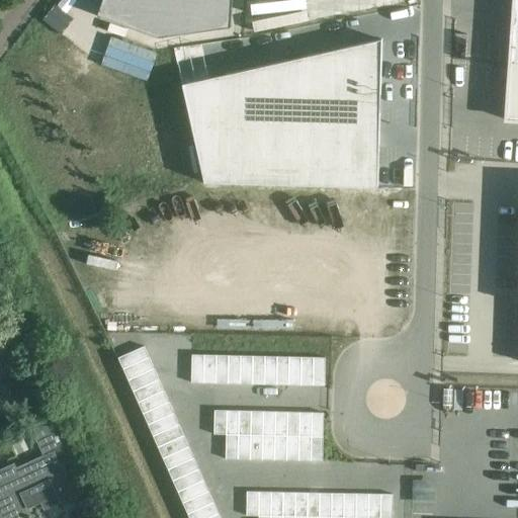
[(101,0),(96,16),(158,38),(231,28),(232,0),(101,0)]
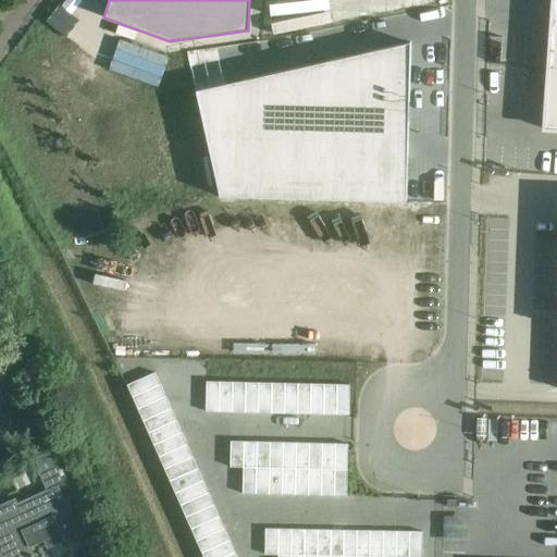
[(556,0),(552,0),(543,132),(556,132),(556,0)]
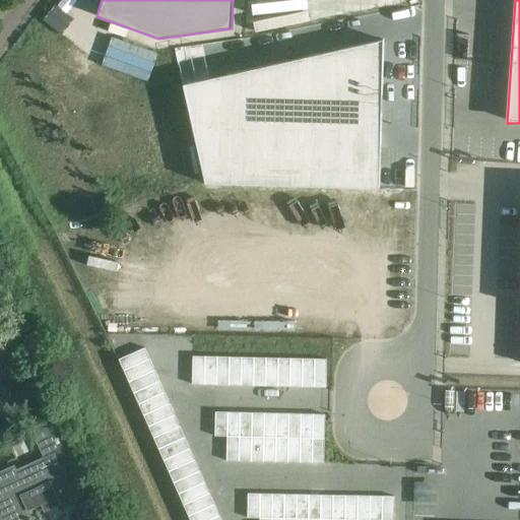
[(383,40),(182,85),(204,184),(379,189),(383,40)]
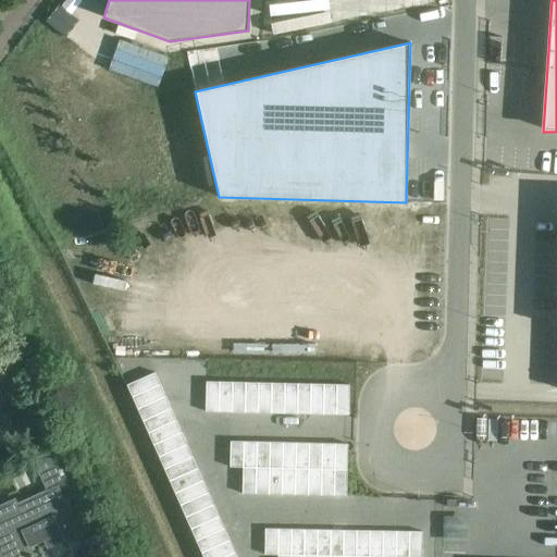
[(203,166),(132,177),(134,195),(206,183),(203,166)]
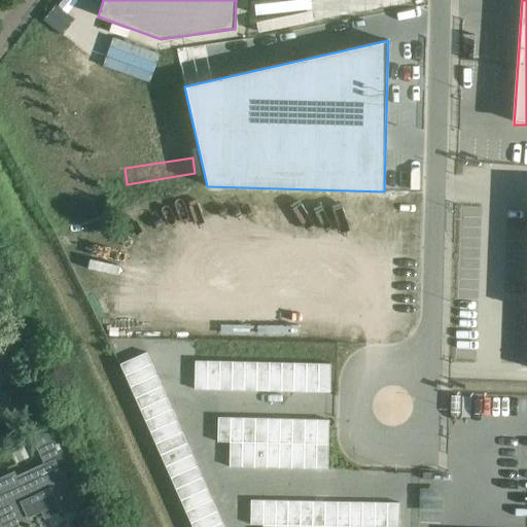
[(0,362),(8,359),(2,344),(0,344),(0,412),(11,408),(4,391),(0,393),(0,362)]
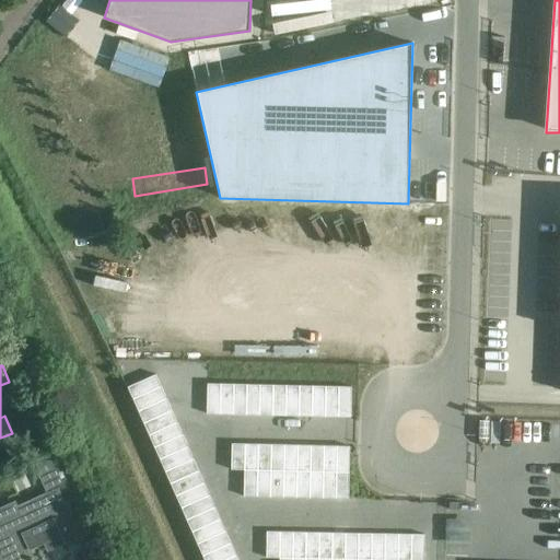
[(155,375),(127,387),(132,399),(161,387),(155,375)]
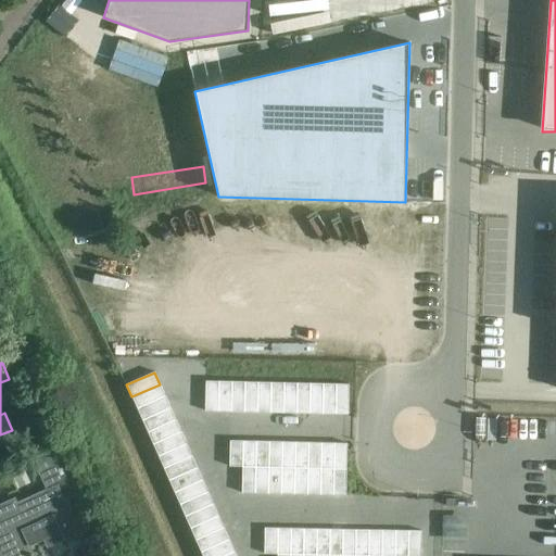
[(205,381),(205,412),(218,412),(218,381),(205,381)]
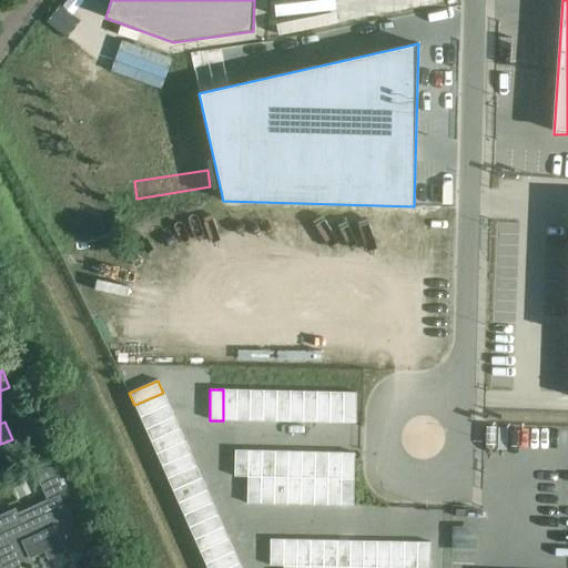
[(223,389),(223,421),(236,422),(236,391),(223,389)]
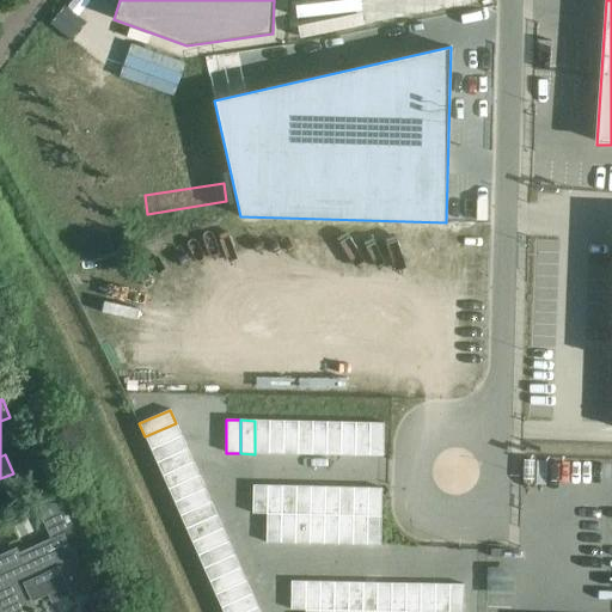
[(255,421),(255,454),(269,454),(269,421),(255,421)]
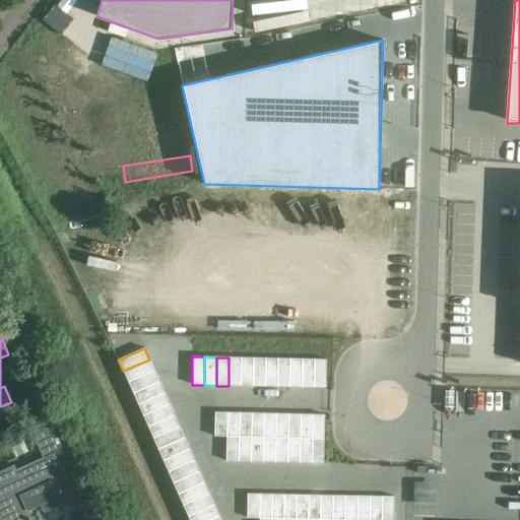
[(229,358),(229,386),(241,386),(241,358),(229,358)]
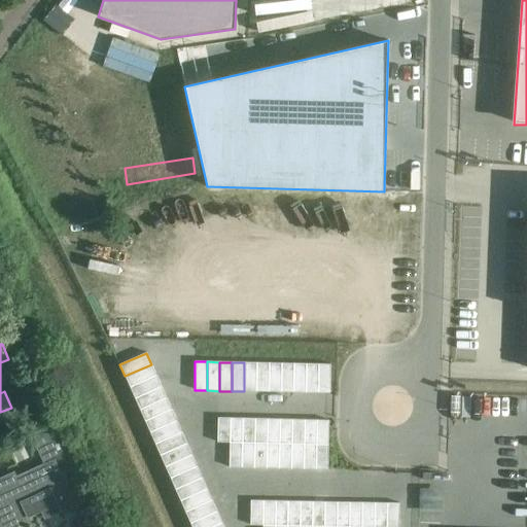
[(244,362),(244,391),(256,391),(256,362),(244,362)]
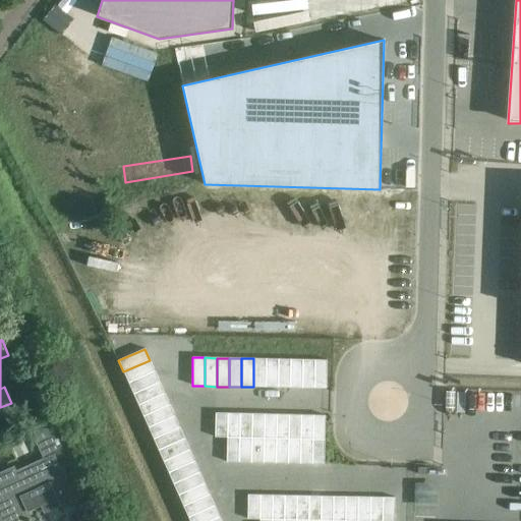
[(253,358),(253,387),(266,388),(266,359),(253,358)]
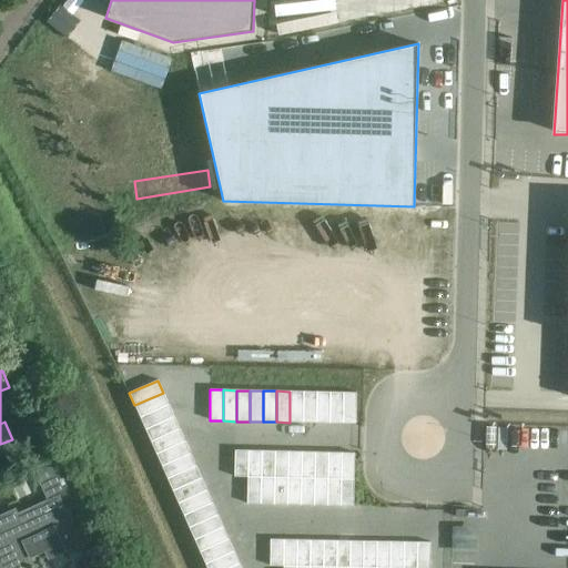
[(290,392),(290,423),(303,423),(303,392),(290,392)]
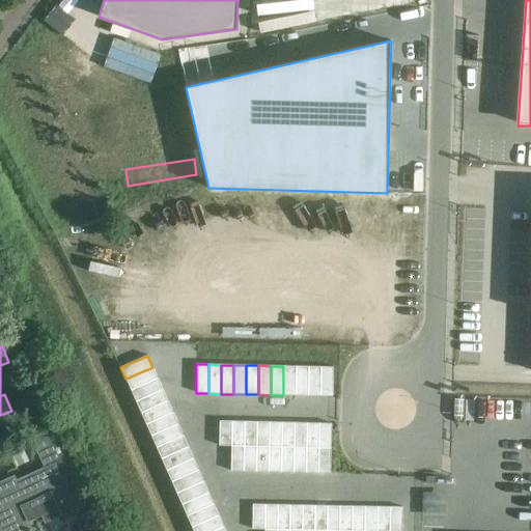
[(283,366),(283,395),(296,395),(296,366),(283,366)]
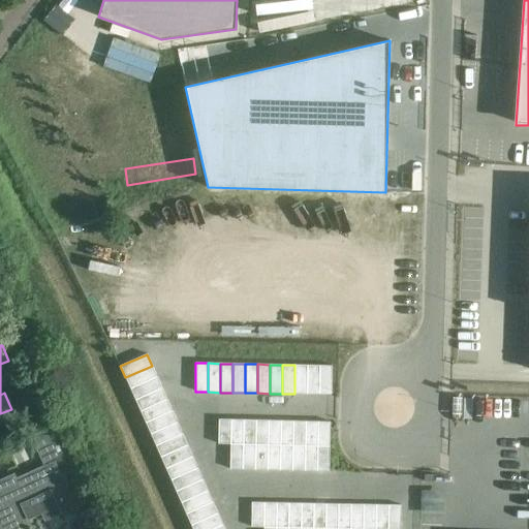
[(294,365),(294,394),(307,395),(307,365),(294,365)]
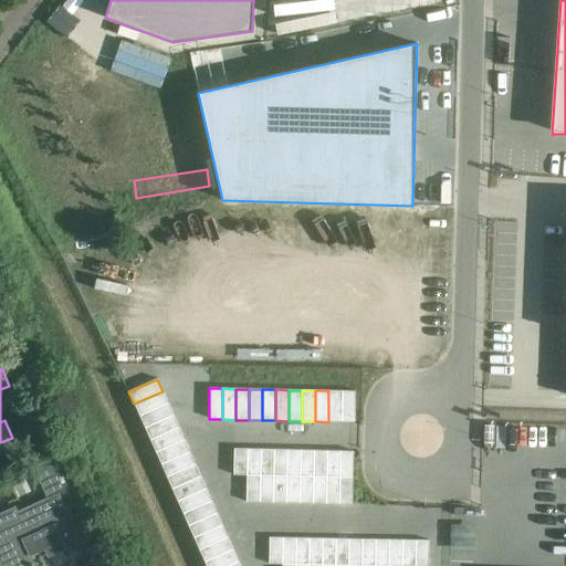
[(328,390),(328,422),(342,422),(342,391),(328,390)]
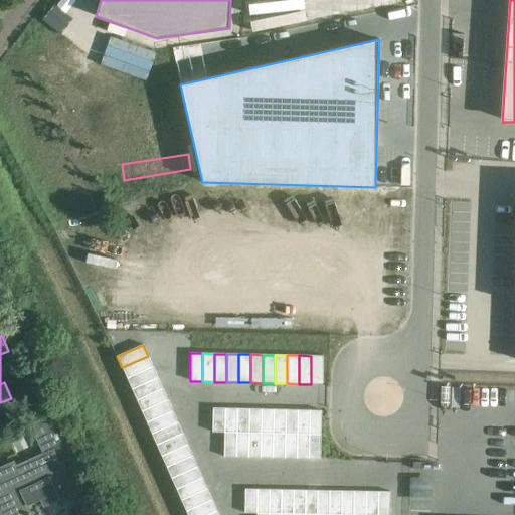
[(148,356),(122,367),(127,378),(153,367),(148,356)]
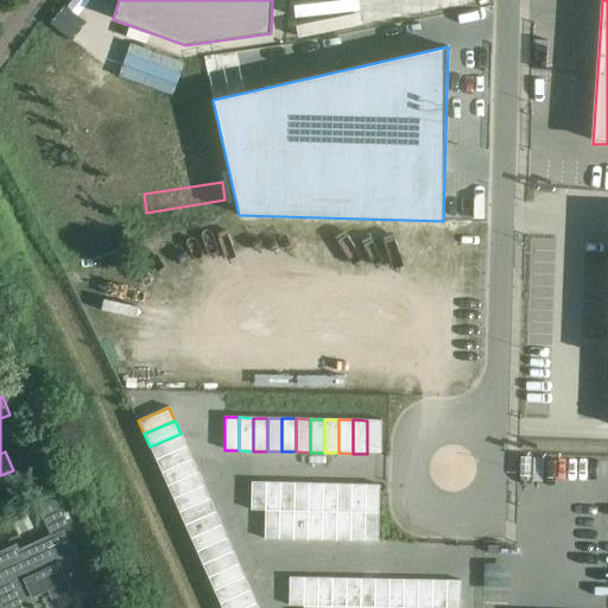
[(367,420),(367,454),(381,454),(381,420),(367,420)]
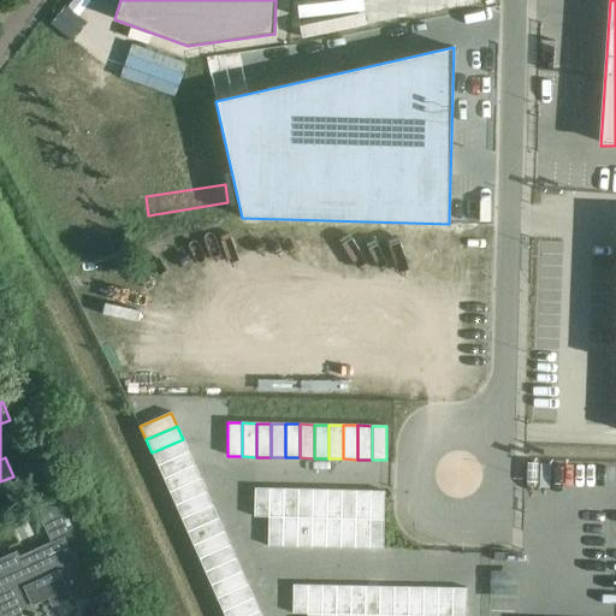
[(183,439),(152,452),(158,466),(189,452),(183,439)]
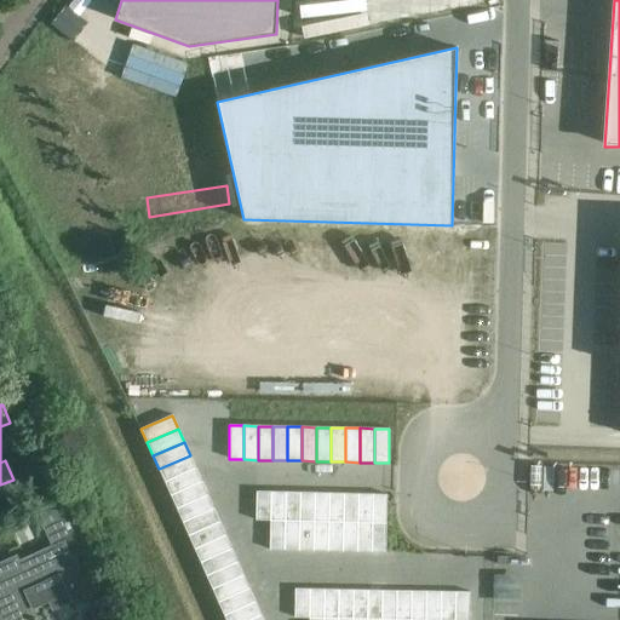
[(190,455),(159,469),(165,482),(195,468),(190,455)]
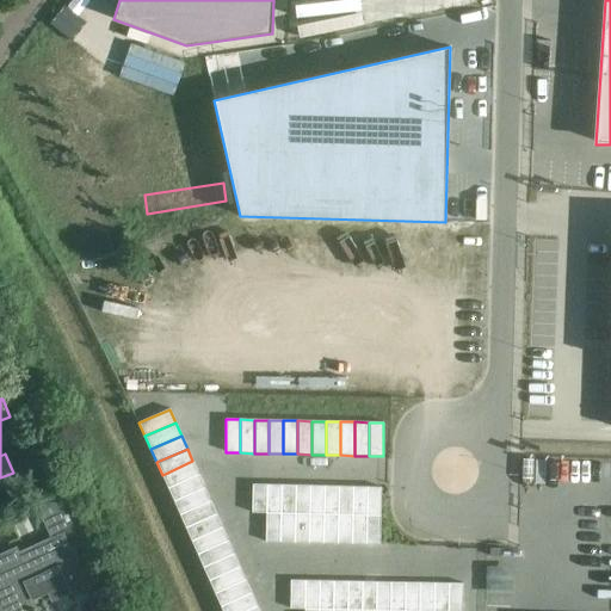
[(192,461),(162,475),(168,488),(198,474),(192,461)]
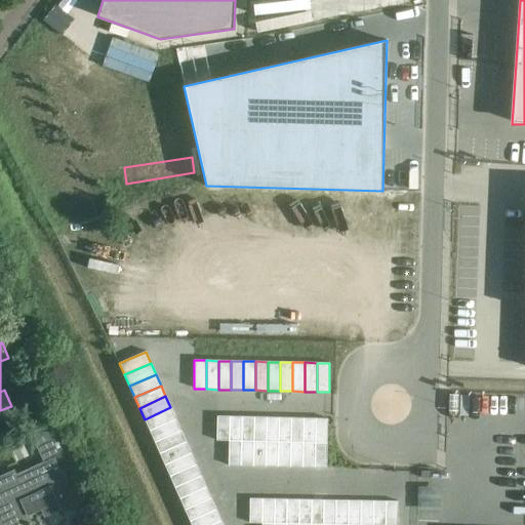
[(170,407),(145,419),(150,431),(175,418),(170,407)]
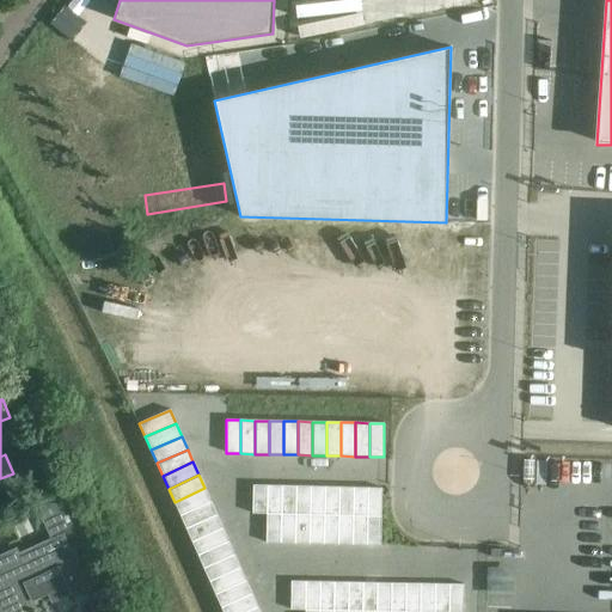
[(254,485),(252,514),(267,514),(268,485),(254,485)]
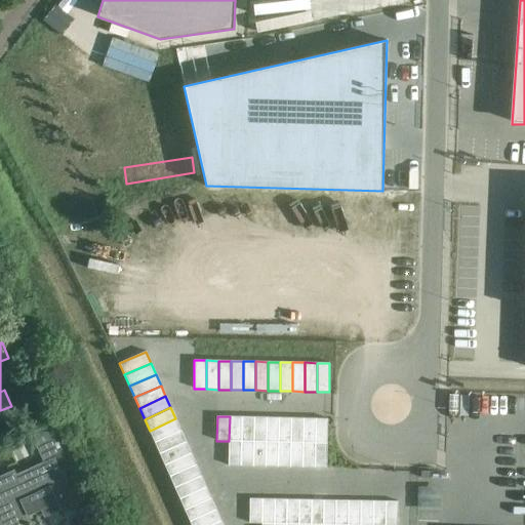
[(230,416),(229,441),(241,441),(242,416),(230,416)]
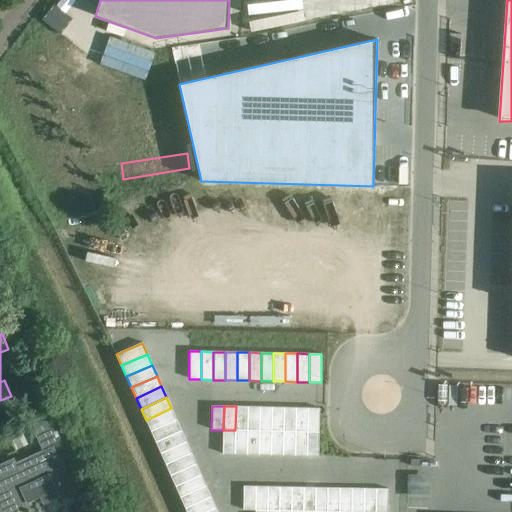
[(236,406),(235,430),(247,431),(248,407),(236,406)]
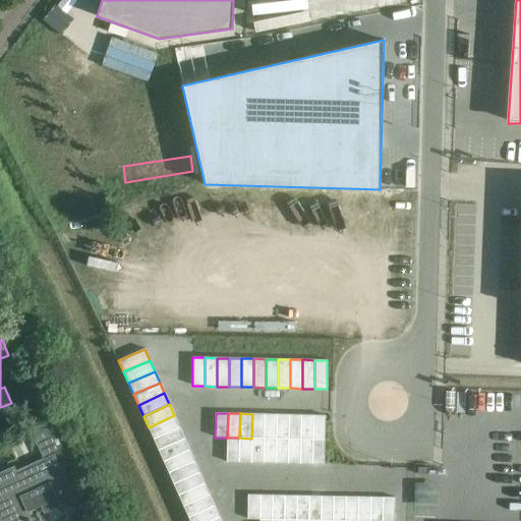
[(252,414),(251,439),(264,439),(265,414),(252,414)]
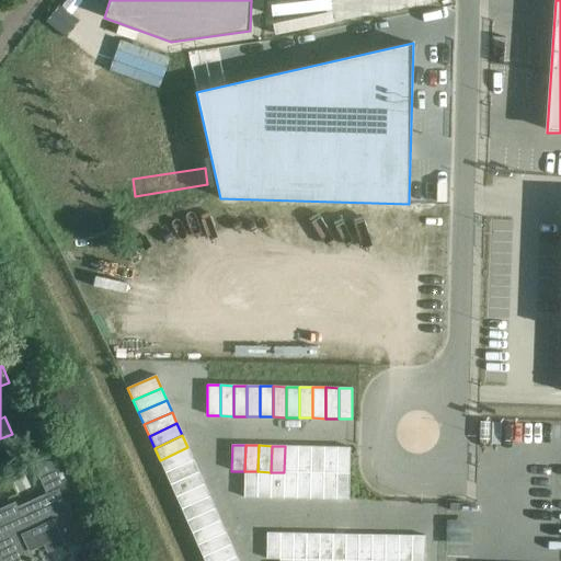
[(285,446),(284,472),(297,472),(298,446),(285,446)]
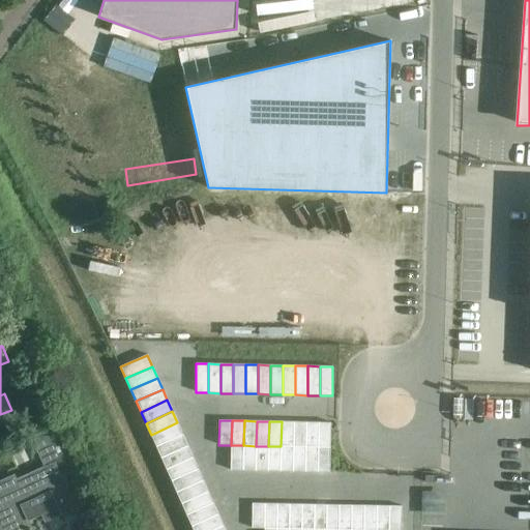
[(282,421),(281,446),(293,446),(294,422),(282,421)]
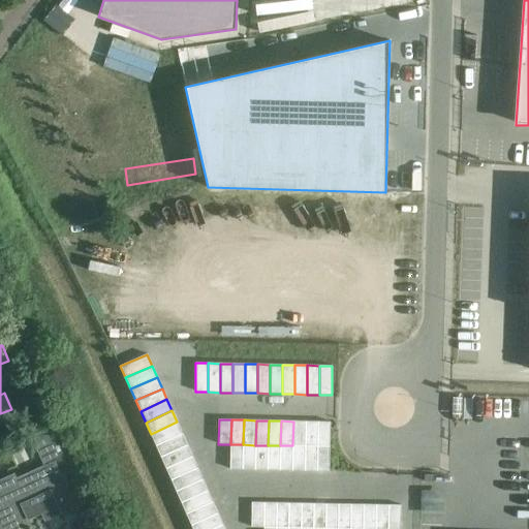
[(177,422),(151,434),(155,445),(182,433),(177,422)]
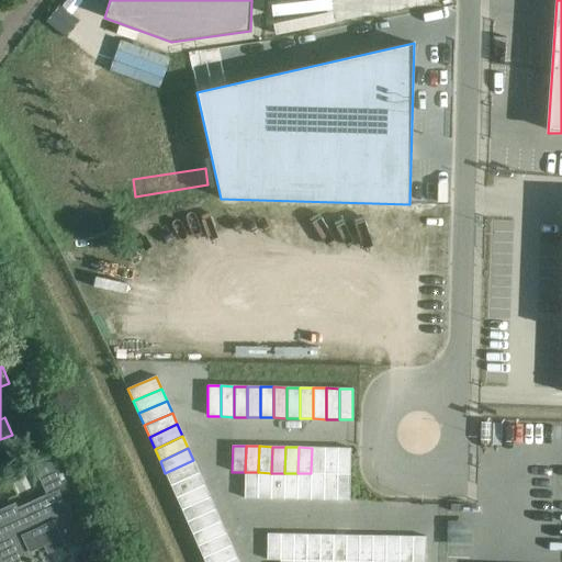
[(312,448),(311,473),(324,474),(325,448),(312,448)]
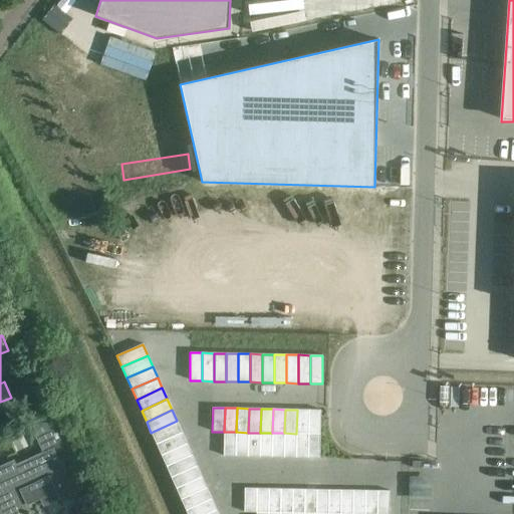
[(297,410),(296,434),(308,434),(309,410),(297,410)]
